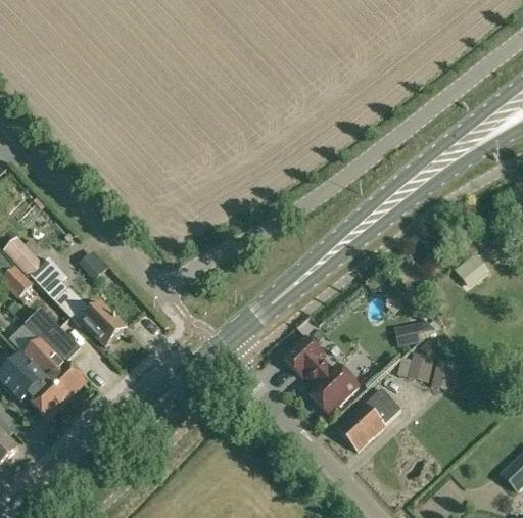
[(24,245),(12,255),(22,266),(34,255),(24,245)]
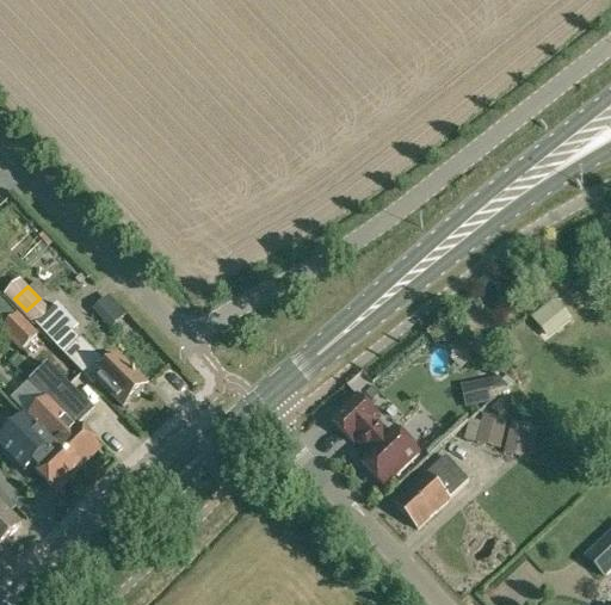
[(118,323),(135,309),(118,289),(102,303),(118,323)]
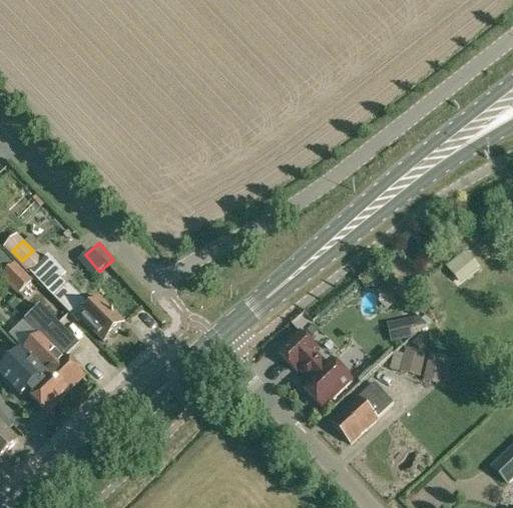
[(40,259),(30,269),(47,288),(78,320),(81,316),(103,339),(113,329),(115,330),(120,325),(119,323),(122,320),(99,297),(91,305),(61,275),(65,271),(48,251),(40,259)]
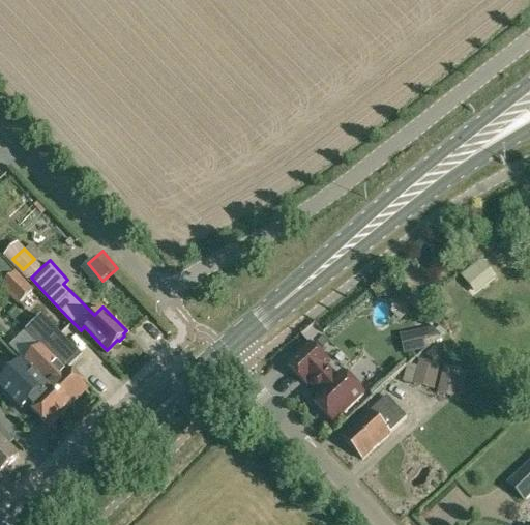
[(0,271),(0,280),(2,282),(19,300),(31,288),(8,264),(0,271)]
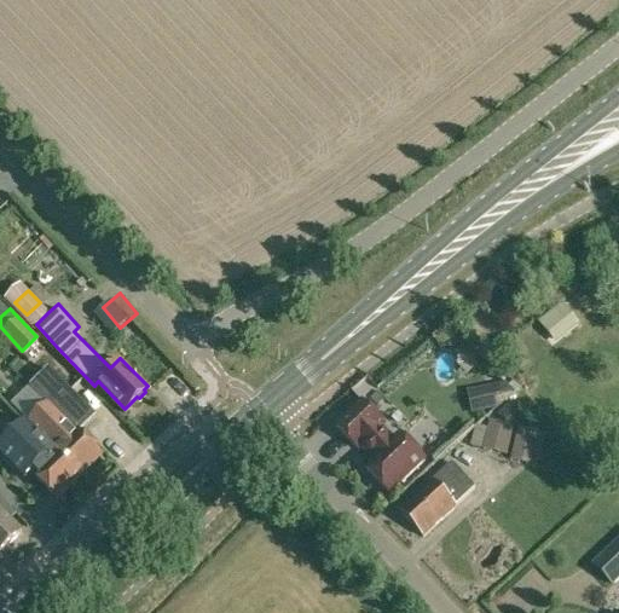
[(28,420),(28,421),(80,472),(102,450),(79,427),(94,411),(48,364),(30,382),(48,400),(28,420)]
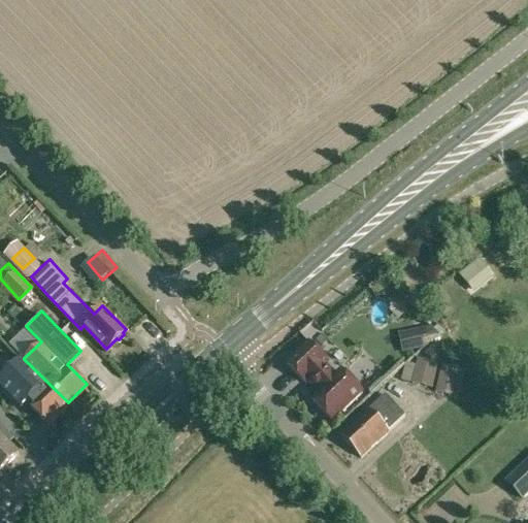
[(286,360),(304,380),(307,377),(319,389),(311,396),(332,418),(361,389),(340,367),(335,372),(324,360),(327,358),(308,339),(286,360)]
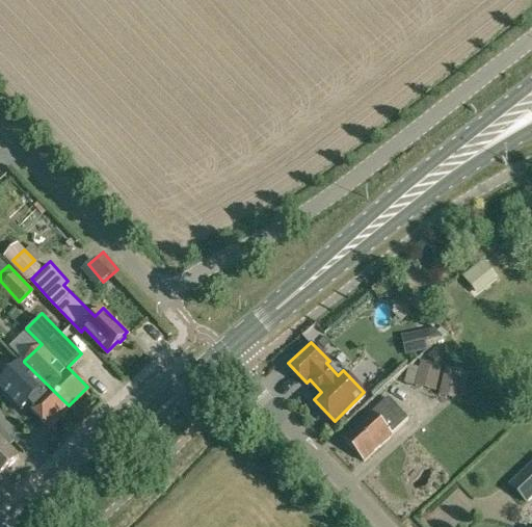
[(22,359),(0,379),(0,386),(22,407),(28,402),(29,403),(28,404),(49,424),(69,405),(24,362),(24,361),(22,359)]
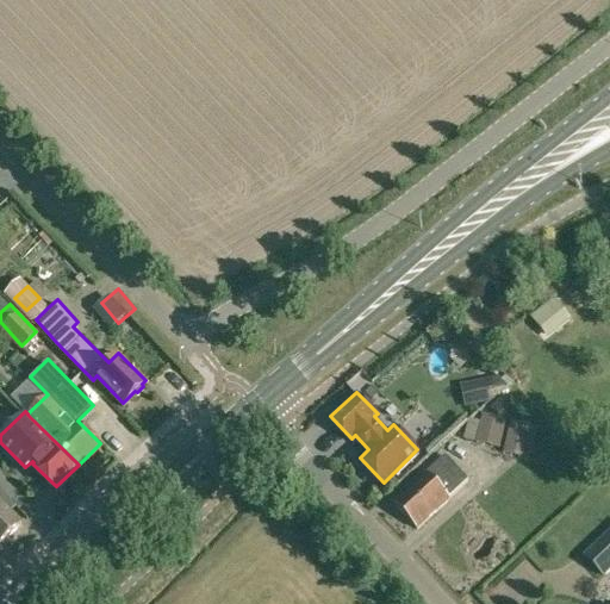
[(537,453),(543,421),(518,416),(512,448),(537,453)]
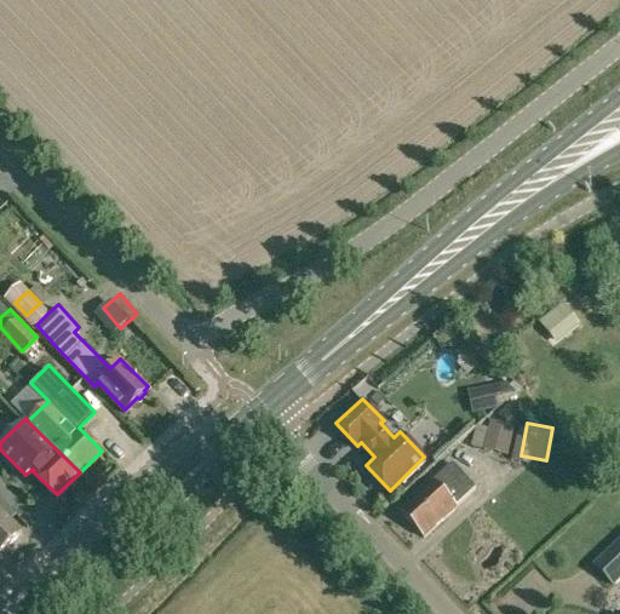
[(424,533),(474,486),(452,460),(432,477),(432,476),(400,508),(424,533)]
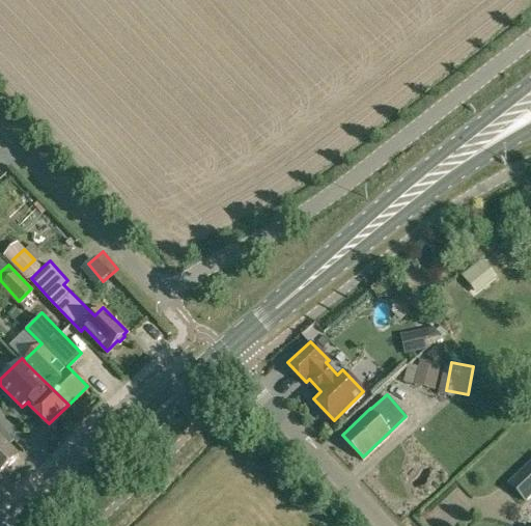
[(0,472),(18,455),(0,436),(0,472)]
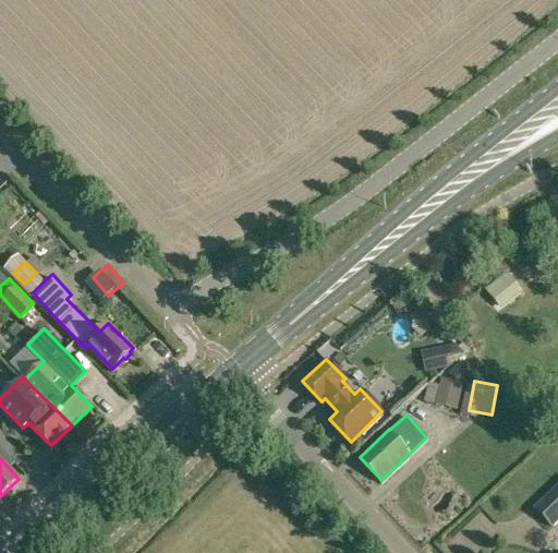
[(535,506),(552,523),(557,516),(557,497),(550,491),(535,506)]
